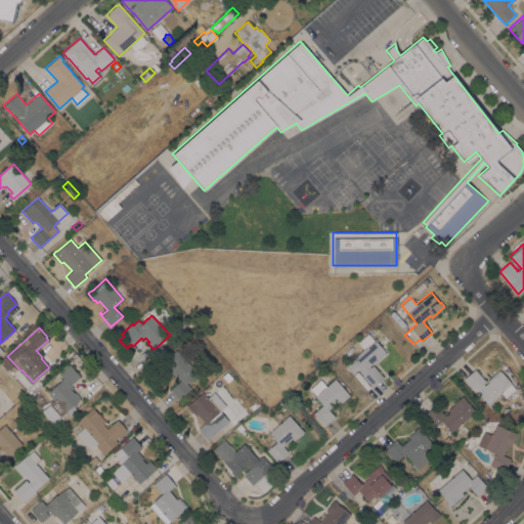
[(373,387),(359,372),(360,370),(358,368),(353,374),(346,364),(363,349),(357,342),(368,334),(374,340),(375,339),(386,353),(374,363),(374,362),(369,365),(370,366),(373,364),(384,378),(373,387)]
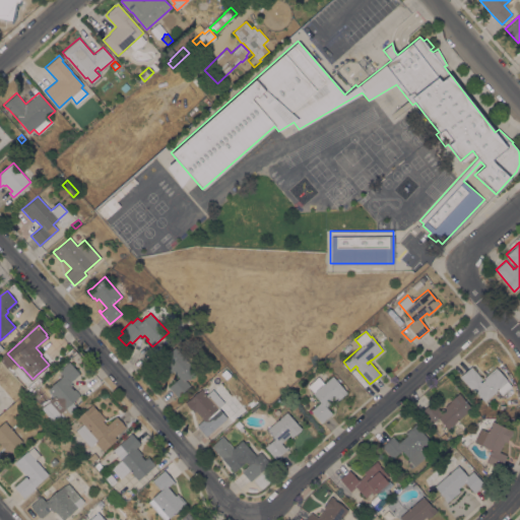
[(178,396),(169,386),(179,378),(173,371),(171,373),(159,361),(175,346),(191,365),(194,362),(198,366),(193,369),(195,372),(189,377),(190,378),(189,380),(188,379),(186,380),(190,385),(178,396)]
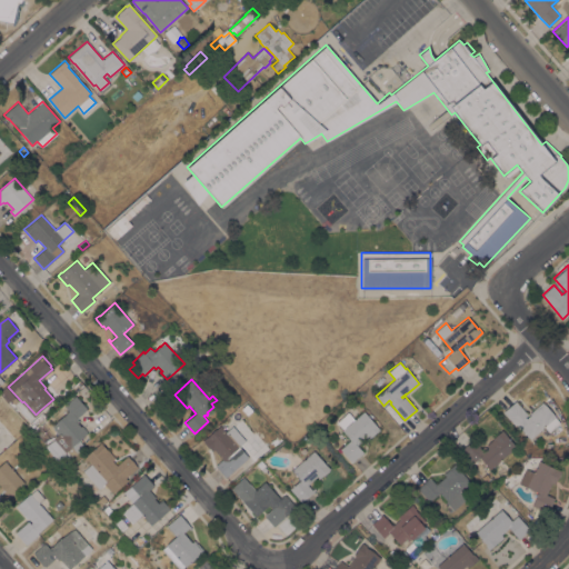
[(61,466),(46,447),(53,439),(53,438),(59,433),(52,426),(67,412),(66,412),(68,410),(65,405),(76,396),(80,401),(81,400),(88,409),(77,418),(79,420),(77,422),(80,426),(81,425),(88,432),(80,439),(85,445),(61,466)]
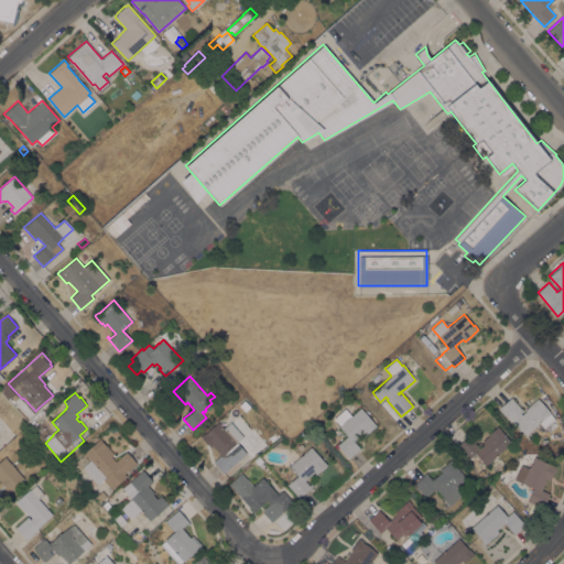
[(498,408),(511,397),(523,411),(520,413),(521,414),(525,411),(524,410),(538,398),(539,400),(540,400),(551,412),(550,413),(555,419),(544,429),(540,423),(525,435),(516,424),(514,424),(511,421),(510,422),(498,408)]
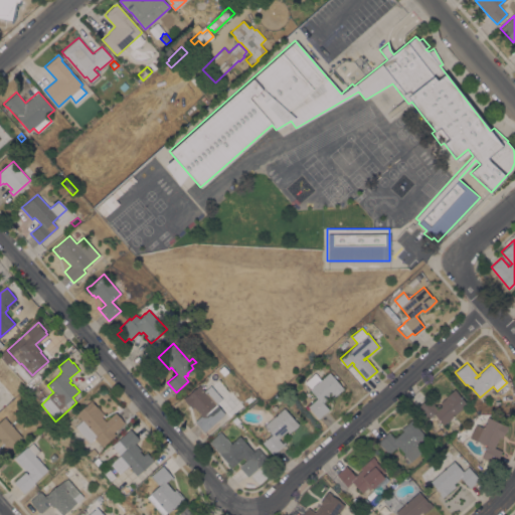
[(216,374),(211,378),(207,375),(213,370),(216,374)]
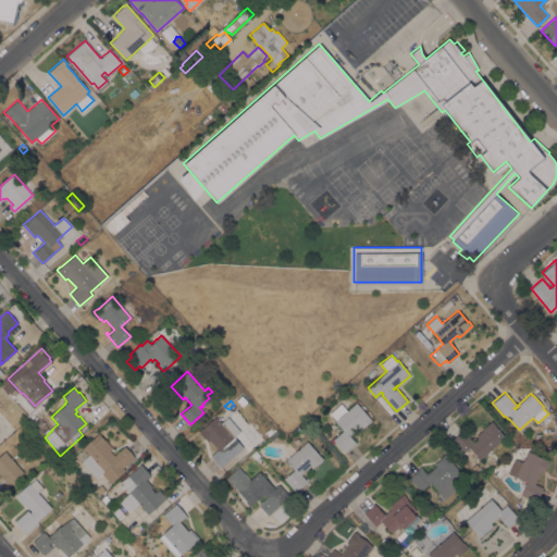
[(371,420),(369,423),(368,422),(366,424),(367,425),(362,429),(360,426),(349,435),(356,443),(344,453),(333,440),(343,431),(334,421),(335,420),(330,412),(341,403),(346,410),(356,403),(371,420)]
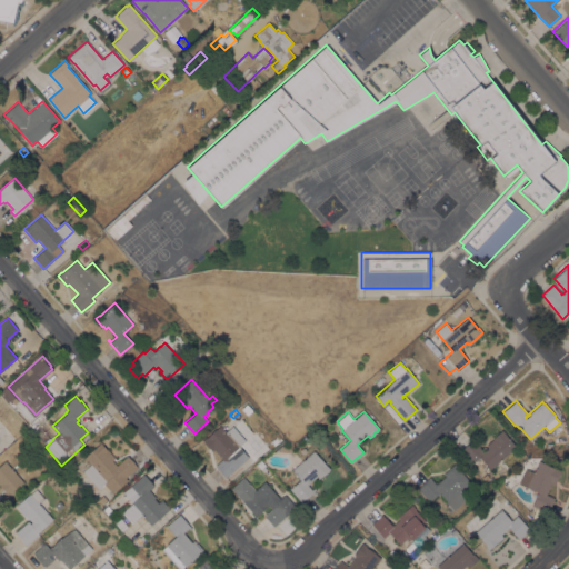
[(239,447),(229,456),(238,466),(226,477),(215,466),(222,459),(213,449),(211,450),(202,440),(206,438),(221,425),(239,447)]
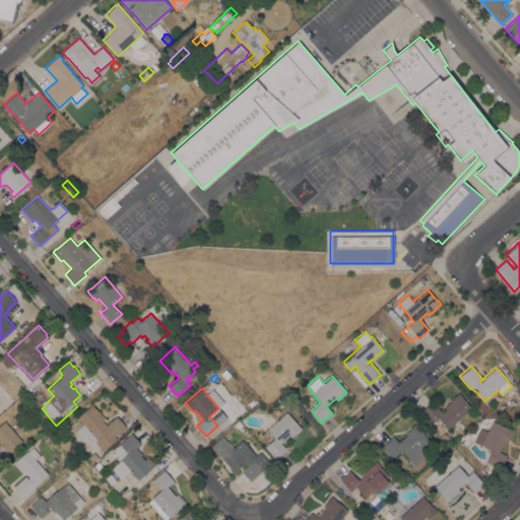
[(448,429),(438,417),(433,423),(421,410),(432,401),(442,412),(446,408),(444,406),(451,400),(450,400),(458,393),(462,397),(471,407),(448,429)]
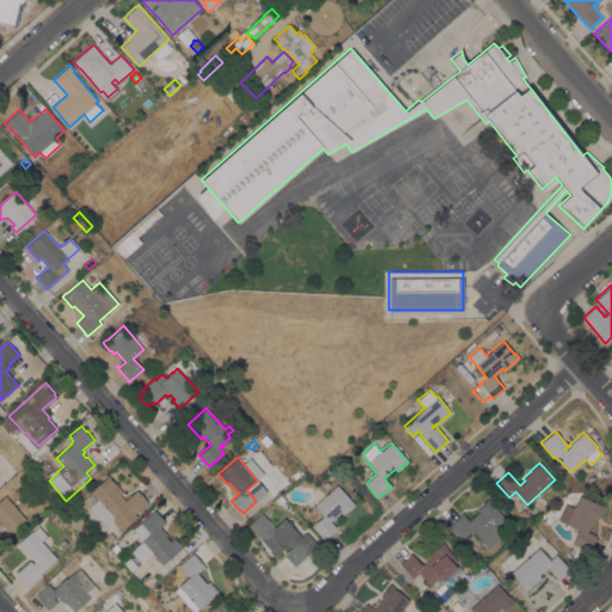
[(135,513),(138,516),(121,531),(111,521),(106,526),(89,507),(97,499),(91,491),(108,476),(115,483),(115,482),(123,493),(121,495),(126,500),(136,490),(148,502),(135,513)]
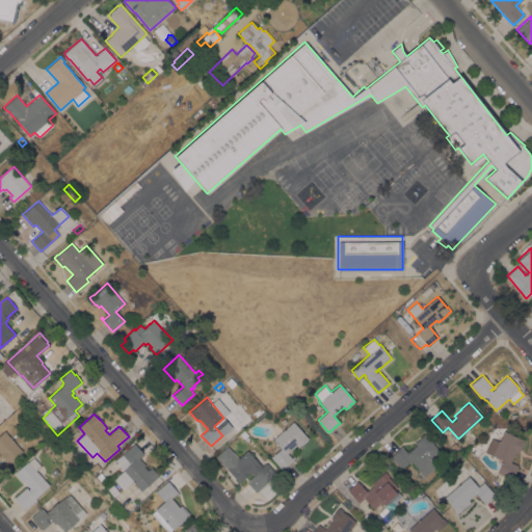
[(272,440),(293,421),(309,439),(307,440),(308,440),(302,445),(301,444),(298,447),(296,445),(288,453),(292,457),(293,456),(295,457),(282,470),(270,457),(281,448),(272,440)]
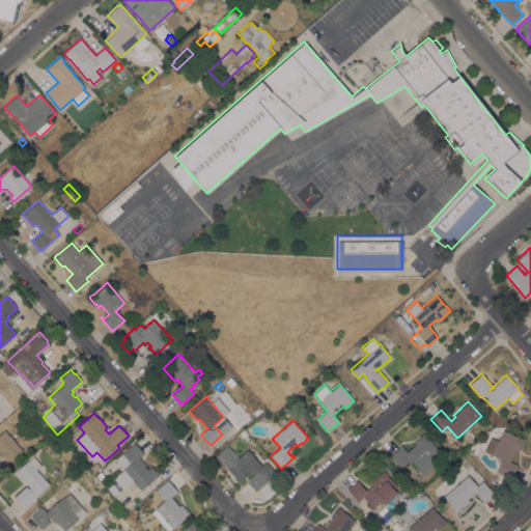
[(243,429),(251,439),(247,442),(239,434),(240,434),(243,429)]
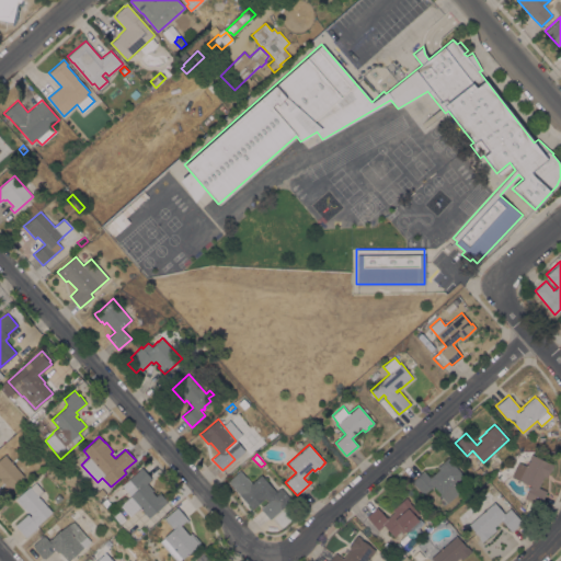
[(518,461),(526,466),(531,454),(553,465),(552,466),(552,467),(549,473),(549,472),(547,477),(544,476),(538,488),(545,490),(546,488),(548,489),(540,505),(524,497),(530,485),(511,477),(518,461)]
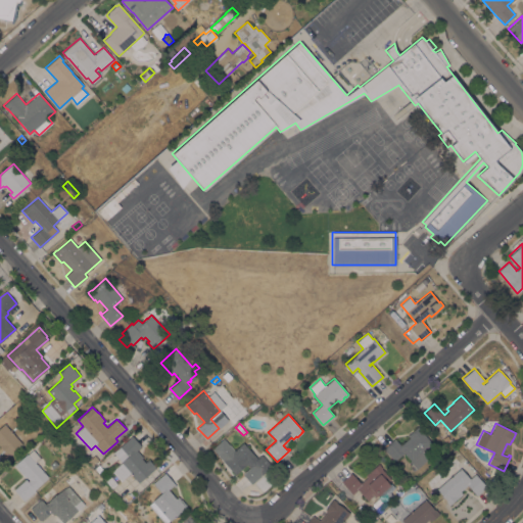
[(22,444),(9,457),(0,446),(0,427),(4,424),(22,444)]
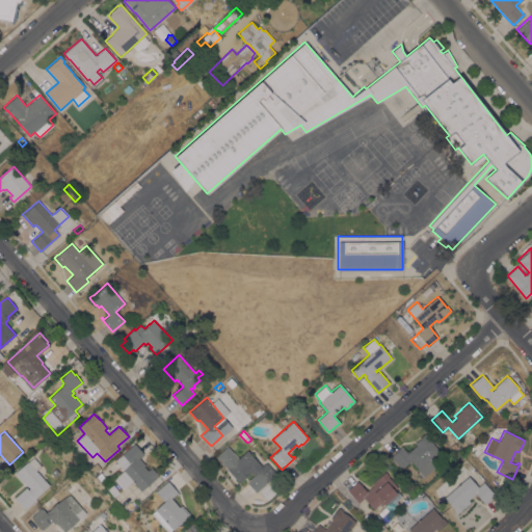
[(440,451),(433,457),(440,464),(424,477),(417,469),(418,468),(410,460),(400,469),(390,456),(401,446),(407,452),(417,445),(415,443),(425,433),(440,451)]
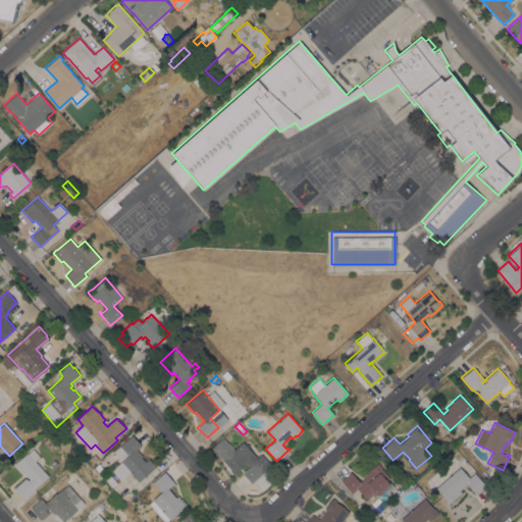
[(139,481),(138,480),(136,482),(134,479),(135,477),(129,472),(123,477),(115,467),(118,465),(114,460),(115,459),(113,457),(118,452),(116,450),(120,447),(119,446),(132,434),(141,446),(137,449),(143,457),(142,458),(145,461),(147,460),(148,461),(150,459),(156,466),(139,481)]
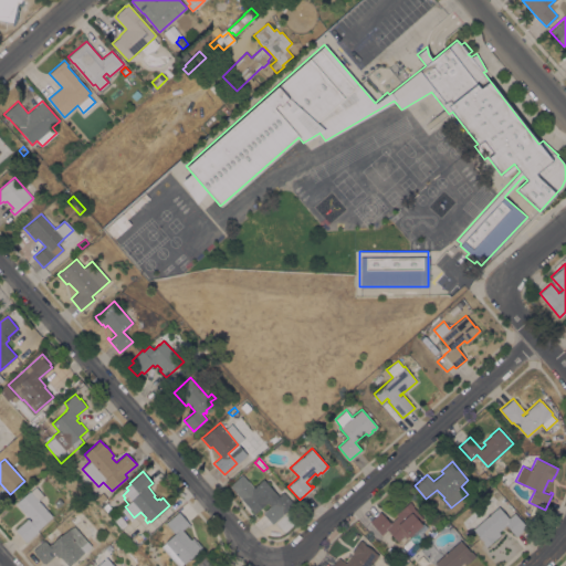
[(264,479),(278,494),(275,496),(276,498),(284,492),(294,504),(272,524),(262,513),(270,505),(268,502),(254,513),(236,491),(248,481),(253,488),(264,479)]
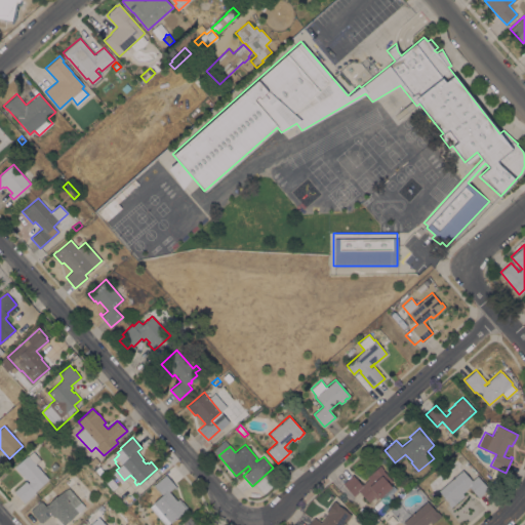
[(35,491),(35,492),(25,502),(13,491),(26,480),(28,483),(29,482),(26,478),(25,479),(13,467),(27,455),(28,455),(33,451),(41,460),(36,466),(48,479),(35,491)]
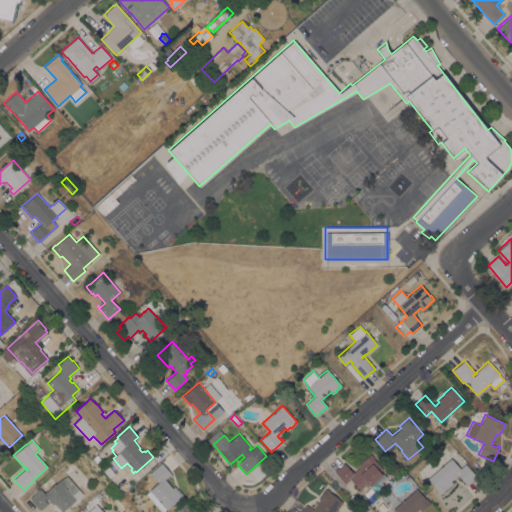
[(90,455),(86,451),(92,445),(97,450),(90,455)]
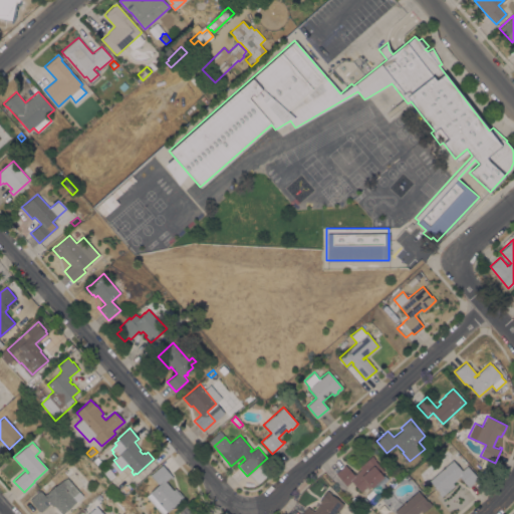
[(49,457),(53,452),(57,456),(52,461),(49,457)]
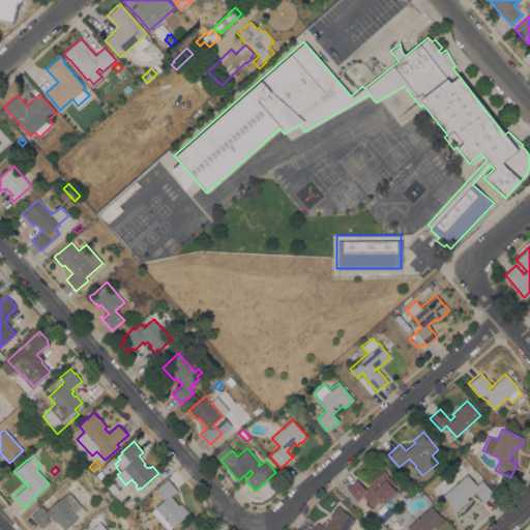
[(104,473),(99,477),(95,473),(100,469),(104,473)]
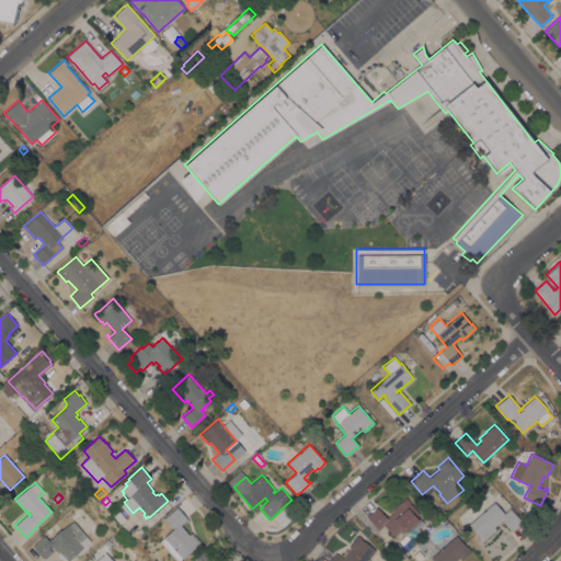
[(366,516),(377,506),(387,518),(401,506),(399,504),(407,497),(410,502),(409,503),(420,514),(415,517),(419,521),(405,531),(404,530),(402,533),(400,530),(395,536),(384,525),(378,530),(366,516)]
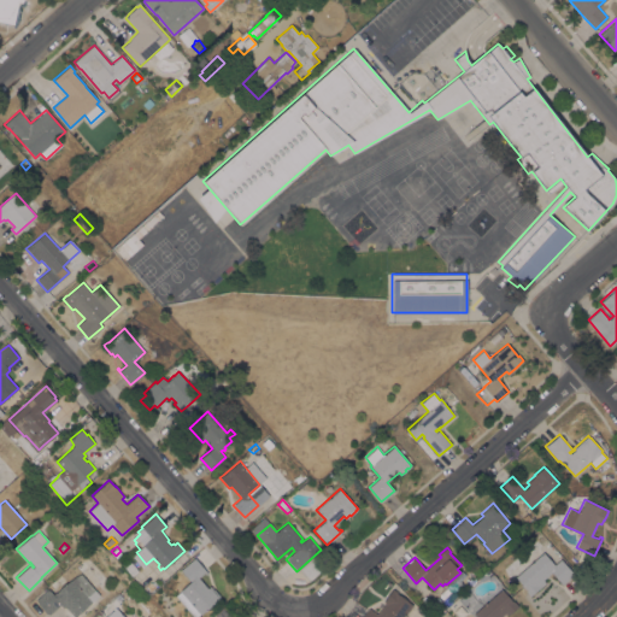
[(574,574),(563,585),(551,573),(542,580),(545,582),(530,595),(526,591),(527,589),(515,576),(544,552),(554,564),(560,559),(574,574)]
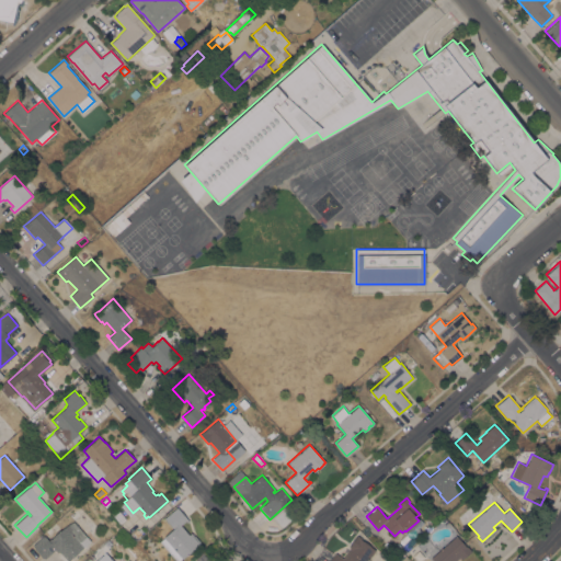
[(94,524),(84,534),(87,537),(80,544),(83,547),(68,560),(58,551),(57,552),(54,550),(44,559),(43,558),(43,559),(34,549),(35,547),(33,546),(44,536),(48,540),(61,529),(66,526),(73,522),(68,515),(78,506),(94,524)]
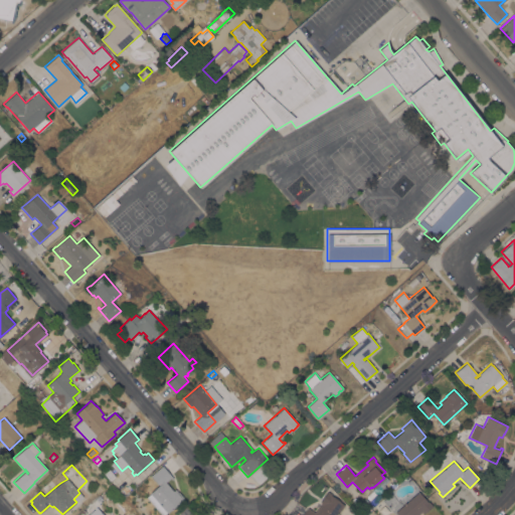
[(162,514),(146,497),(150,494),(150,493),(159,485),(151,476),(162,465),(173,478),(172,480),(170,478),(166,482),(173,491),(176,489),(183,498),(184,499),(180,502),(167,513),(164,514),(162,514)]
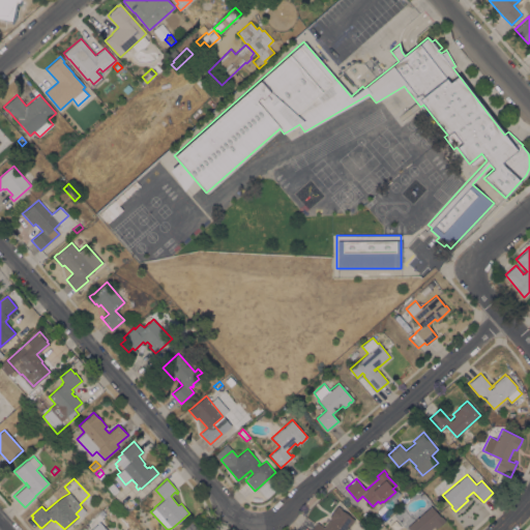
[(113,482),(119,491),(113,495),(107,488),(113,482)]
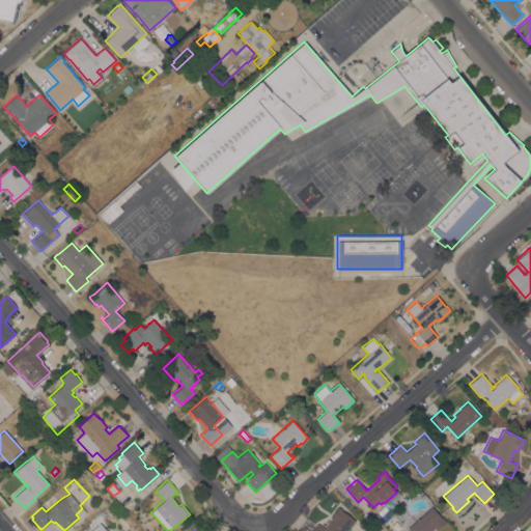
[(124,505),(130,500),(134,505),(129,509),(128,508),(127,509),(124,506),(126,506),(124,505)]
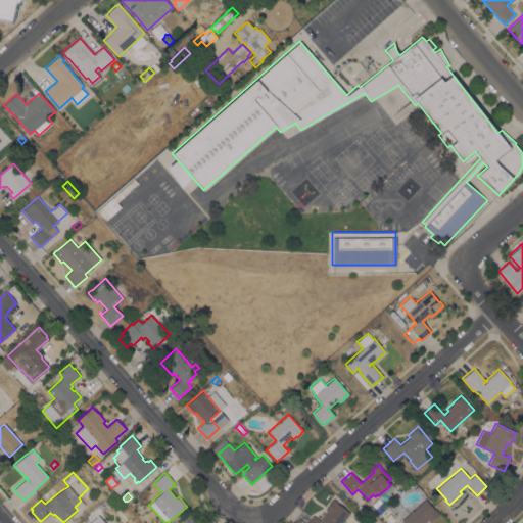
[(386,498),(389,503),(384,507),(381,503),(386,498)]
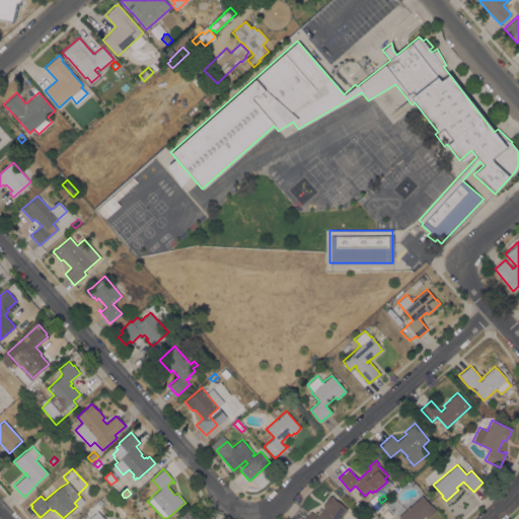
[(422,495),(431,506),(432,505),(436,510),(430,516),(429,515),(427,517),(425,515),(420,518),(400,518),(398,516),(422,495)]
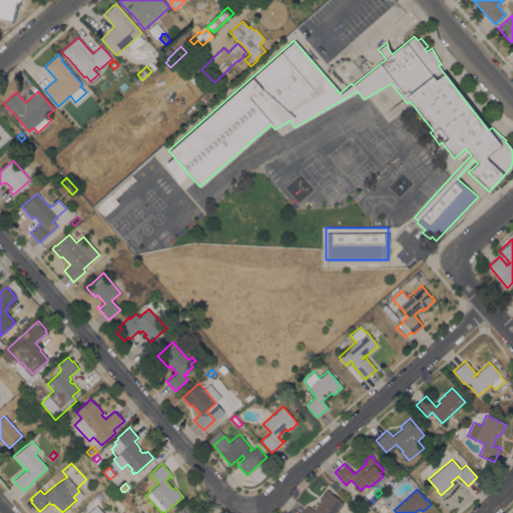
[(302,512),(307,506),(314,511),(321,501),(319,500),(327,490),(329,492),(343,502),(336,512),(302,512)]
